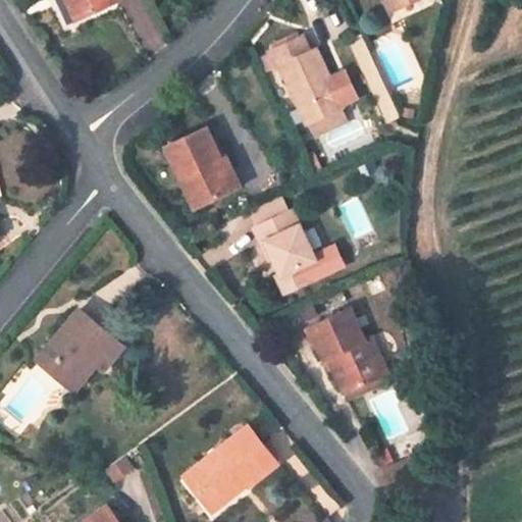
[(81,17),(71,0),(65,0),(74,20),(81,17)]
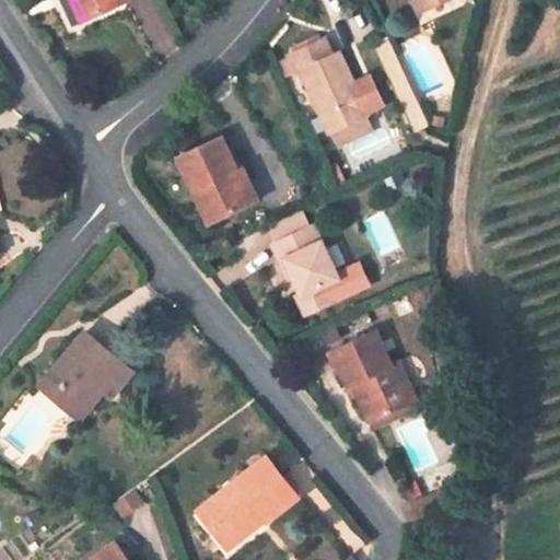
[(77,0),(86,19),(125,1),(125,0),(77,0)]
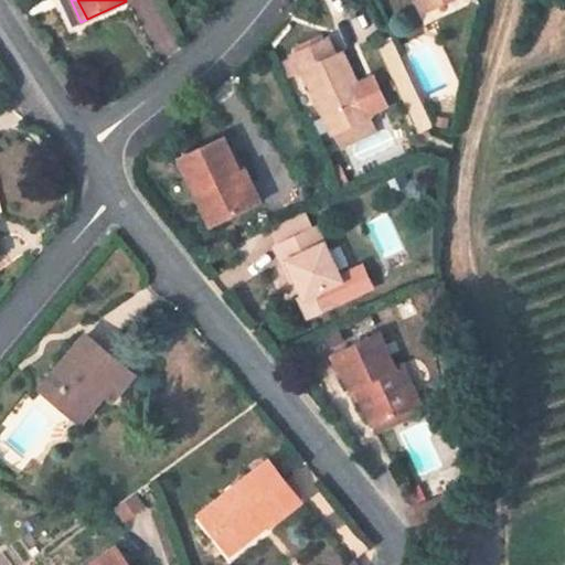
[(430,8),(426,0),(417,0),(423,12),(430,8)]
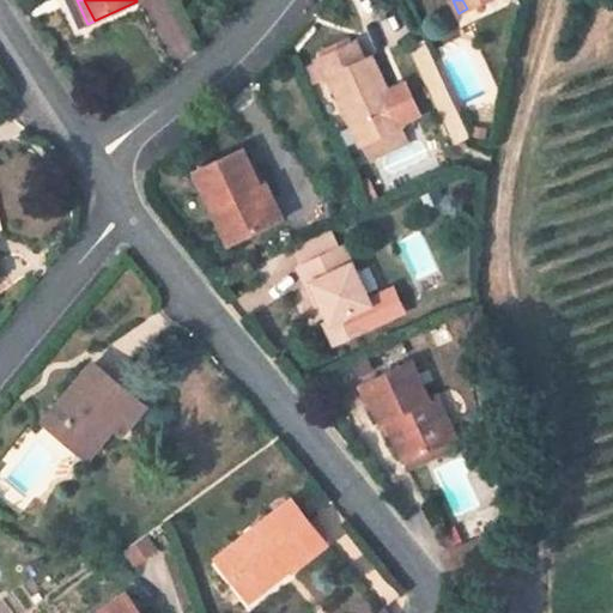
[(360,145),(402,126),(401,123),(386,91),(370,56),(363,60),(354,42),(316,59),(325,79),(327,78),(359,146),(360,145)]
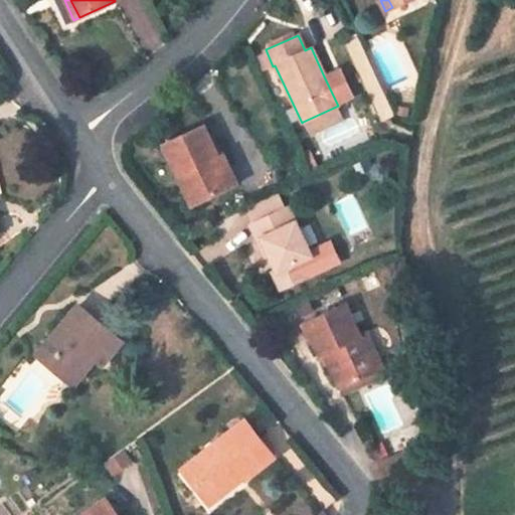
[(324,76),(337,104),(352,97),(339,69),(324,76)]
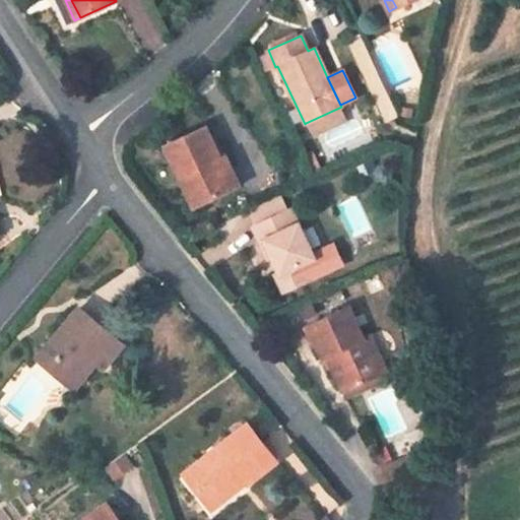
[(347,121),(341,107),(306,123),(312,137),(347,121)]
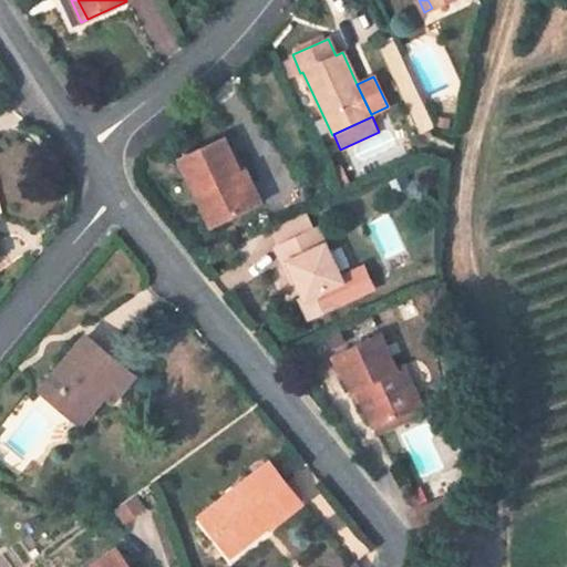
[(179,160),(212,226),(250,208),(235,176),(239,173),(223,138),(179,160)]
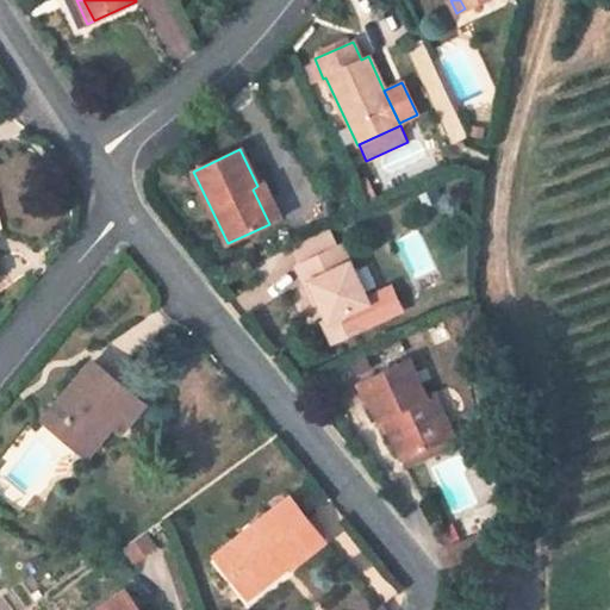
[(257,186),(253,190),(269,224),(281,218),(263,184),(257,186)]
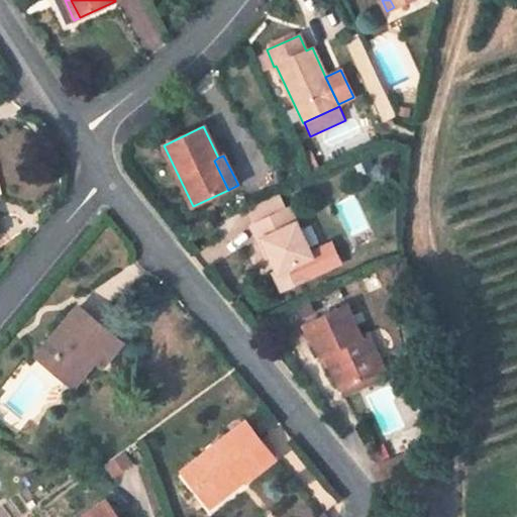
[(248,205),(256,223),(286,210),(278,191),(248,205)]
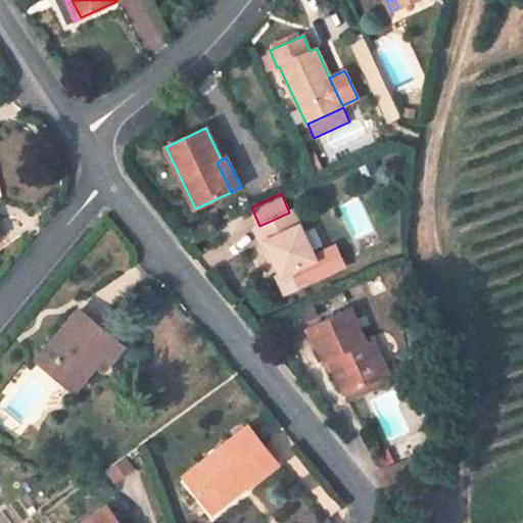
[(281,275),(277,277),(285,293),(311,281),(303,266),(316,259),(292,210),(289,212),(259,226),(254,229),(262,244),(266,243),(274,258),(281,275)]
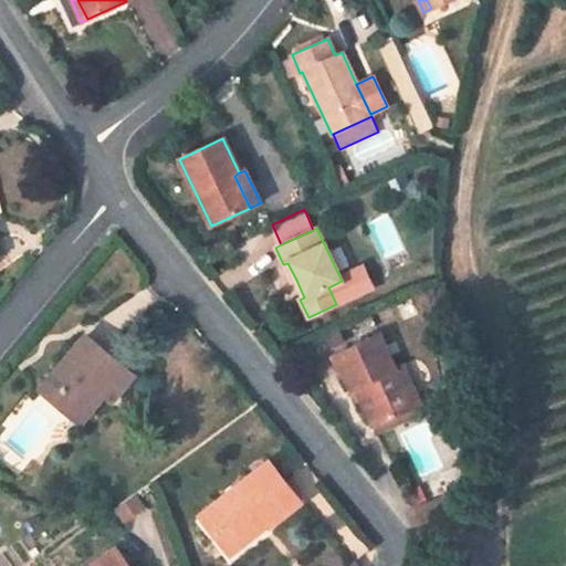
[(296,280),(287,263),(283,264),(292,282),(296,280)]
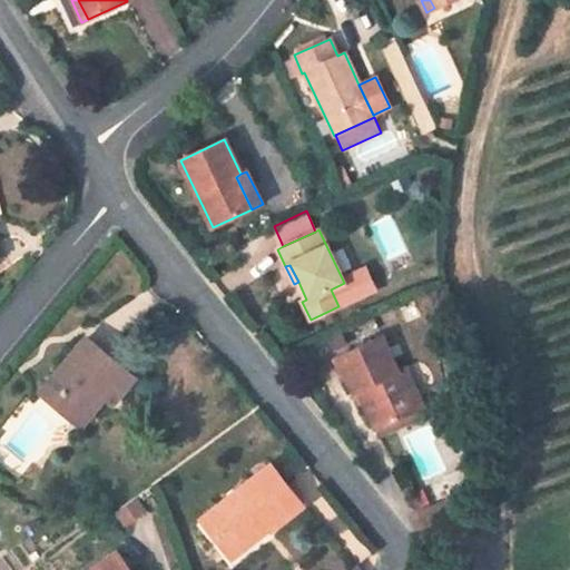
[(354,393),(359,392),(376,430),(418,411),(400,372),(384,337),(338,359),(354,393)]
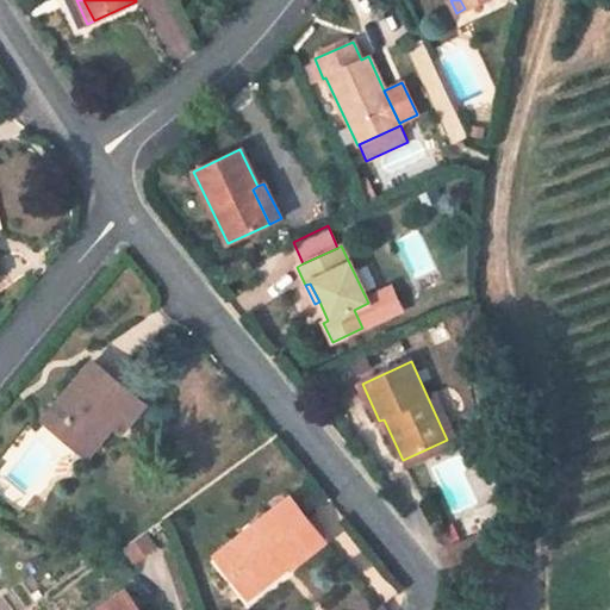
[(93,362),(44,421),(76,449),(103,418),(112,427),(120,433),(143,404),(93,362)]
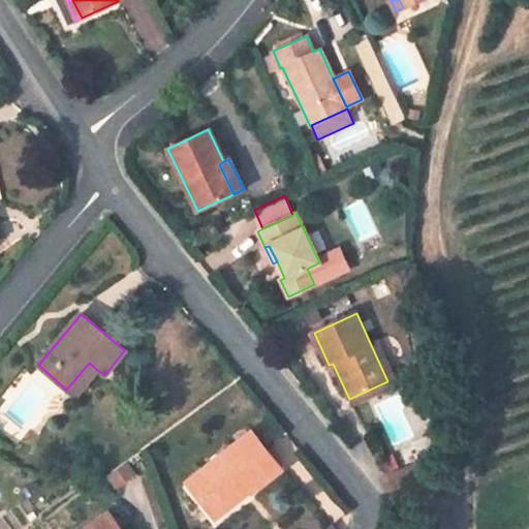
[(378,342),(371,345),(387,381),(395,377),(378,342)]
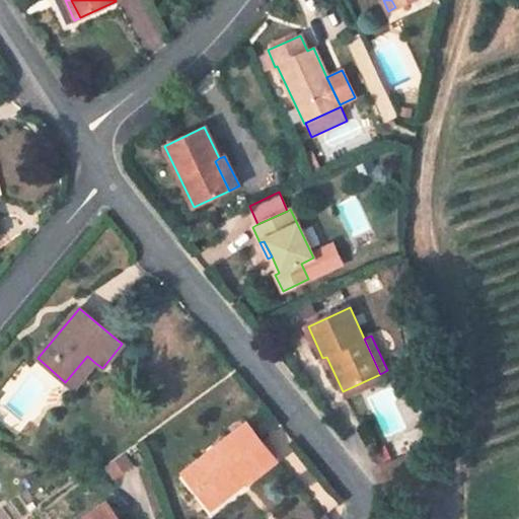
[(73,389),(95,363),(87,356),(65,382),(73,389)]
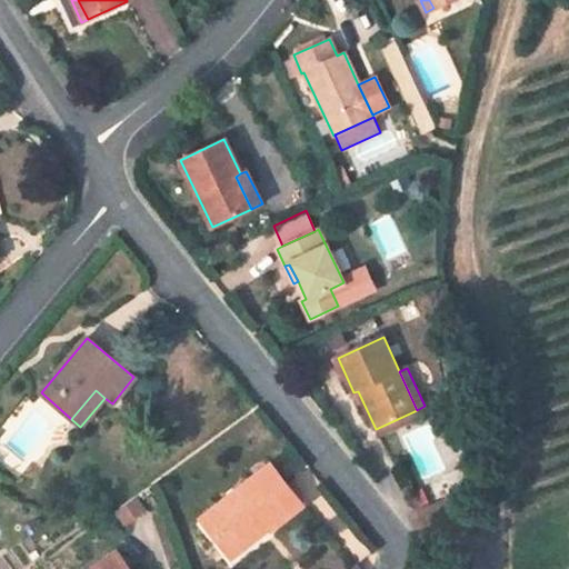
[(419,416),(417,410),(376,429),(379,436),(419,416)]
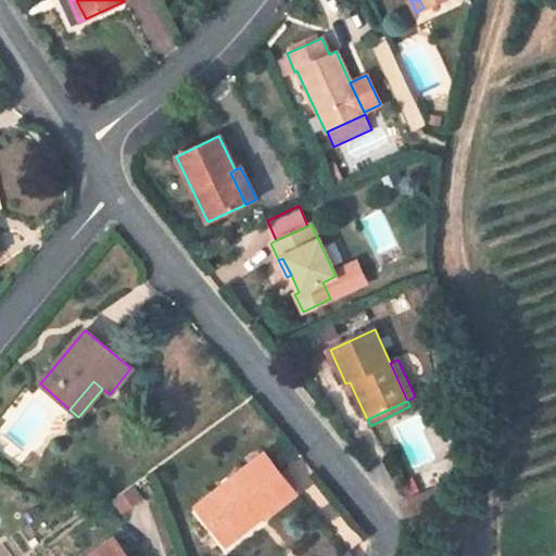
[(295,492),(265,454),(197,509),(222,540),(258,510),(264,517),(295,492)]
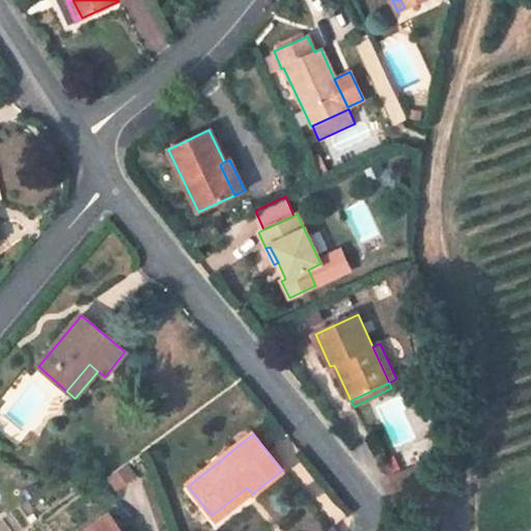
[(109,477),(117,487),(134,475),(126,465),(109,477)]
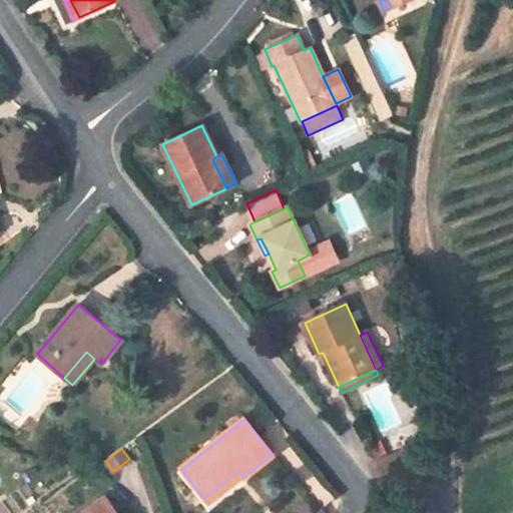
[(209,505),(243,477),(238,471),(204,498),(209,505)]
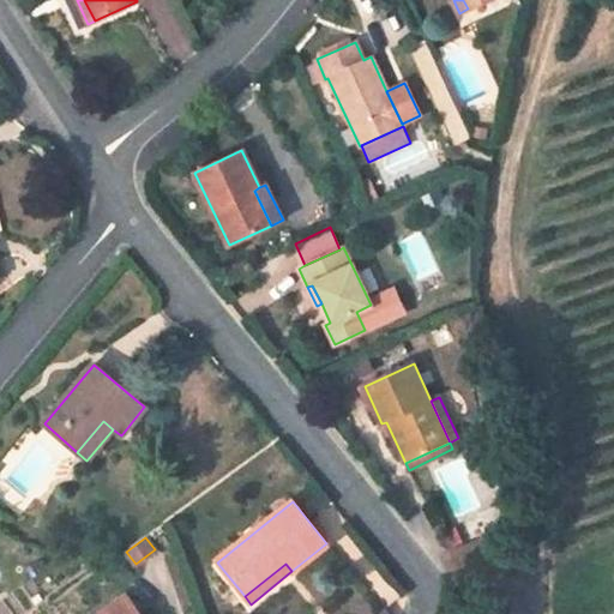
[(139,613),(126,595),(101,613),(139,613)]
